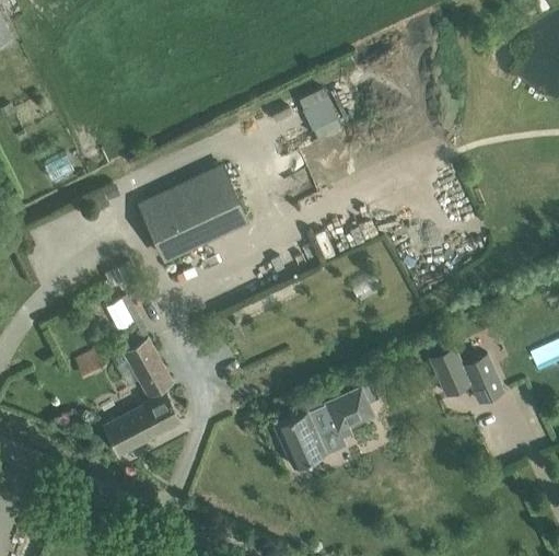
[(0,46),(14,41),(0,12),(0,46)]
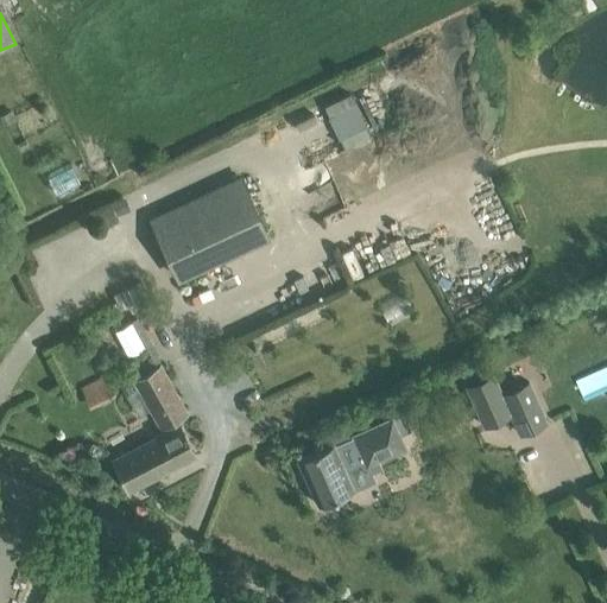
[(327,108),(347,152),(375,139),(355,95),(327,108)]
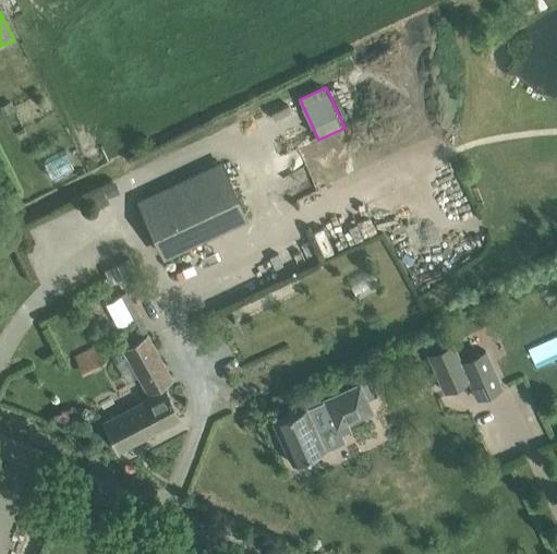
[(73,155),(46,164),(50,179),(77,171),(73,155)]
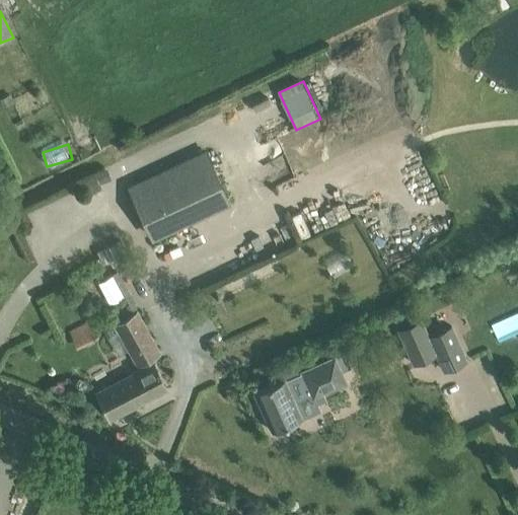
[(229,205),(206,156),(131,192),(153,241),(229,205)]
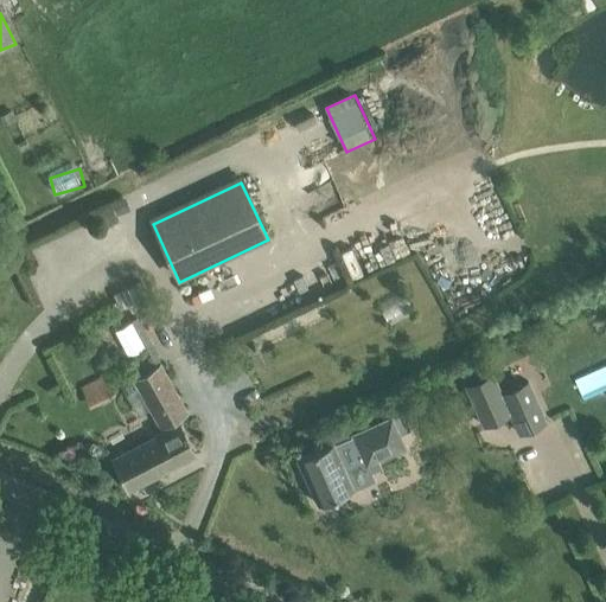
[(127,360),(153,350),(141,322),(115,333),(127,360)]
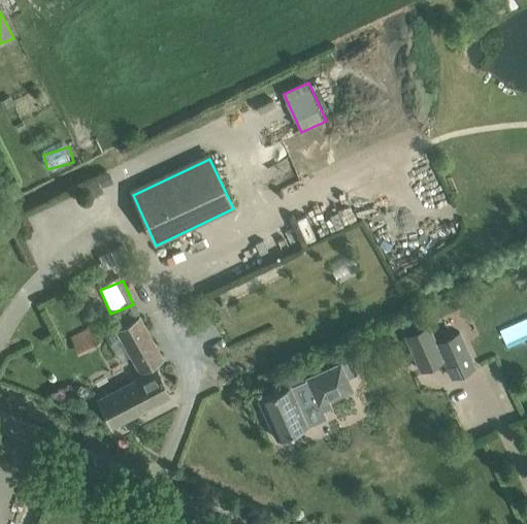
[(132,358),(140,374),(162,362),(140,321),(110,337),(114,345),(123,340),(123,341),(132,358)]
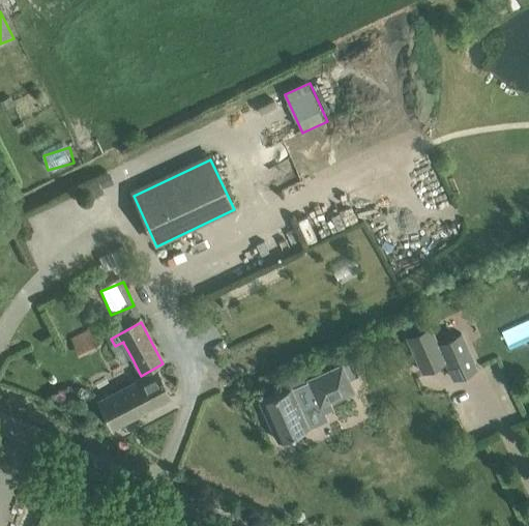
[(511,348),(528,343),(528,323),(506,330),(511,348)]
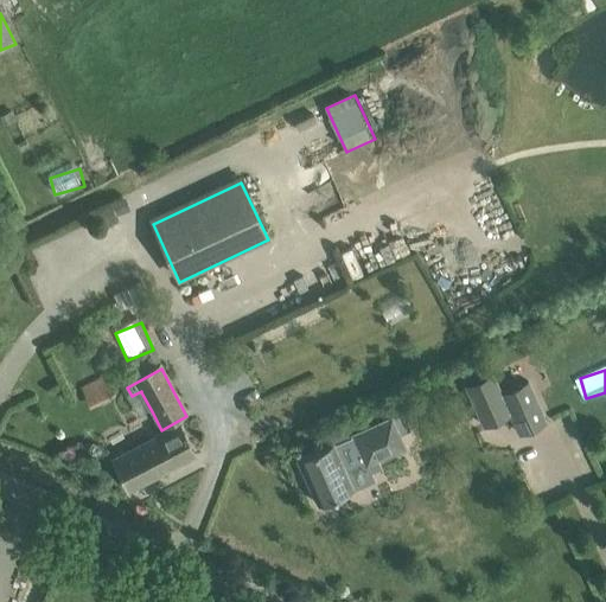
[(466,391),(484,429),(511,417),(520,437),(547,426),(529,386),(502,398),(493,378),(466,391)]
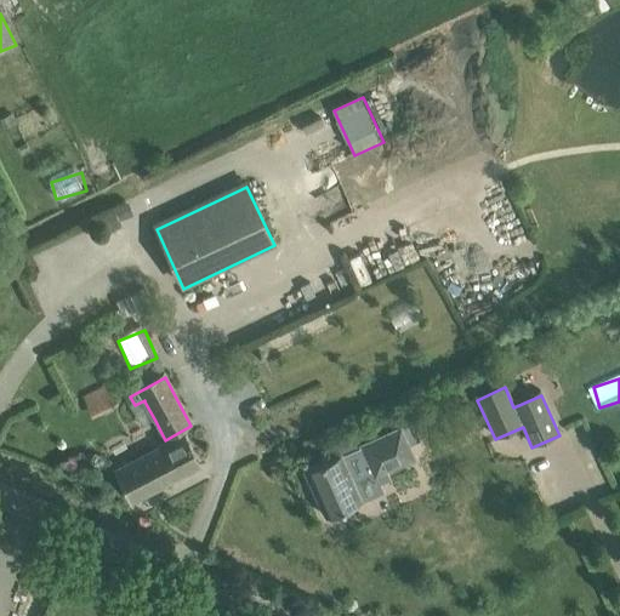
[(95,418),(120,409),(114,393),(89,403),(95,418)]
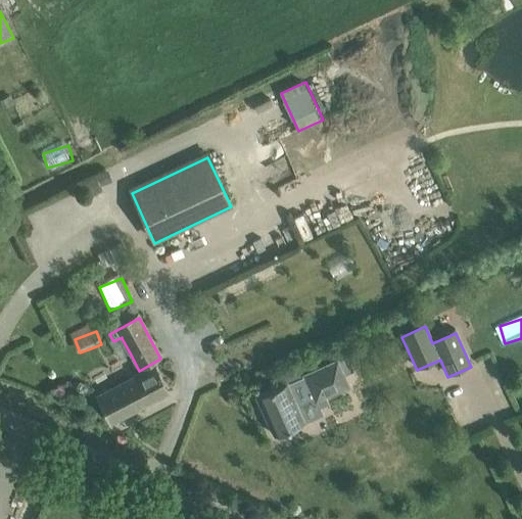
[(287,386),(257,399),(275,438),(304,425),(297,410),(315,402),(316,405),(349,390),(338,364),(304,378),(305,381),(288,388),(287,386)]
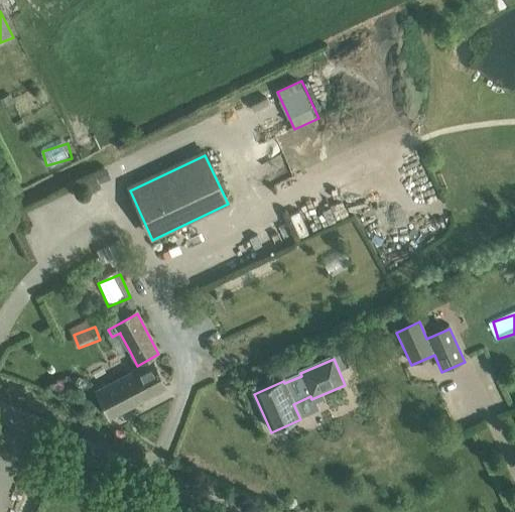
[(111,419),(165,390),(152,366),(98,394),(111,419)]
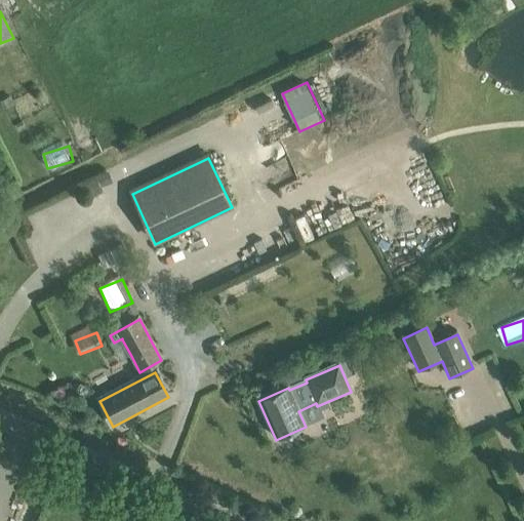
All buildings are outlined.
